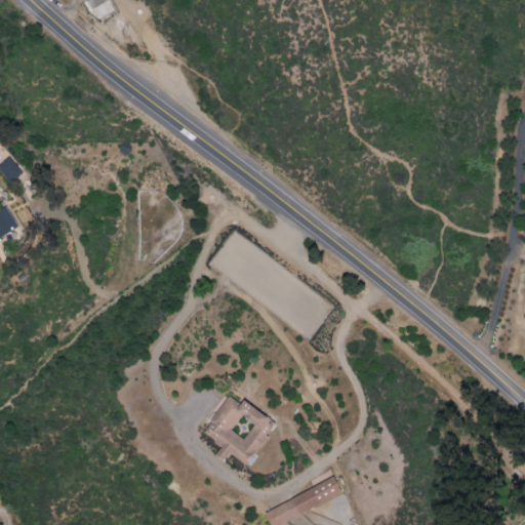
[(92,8),(107,0),(113,10),(97,18),(92,8)]
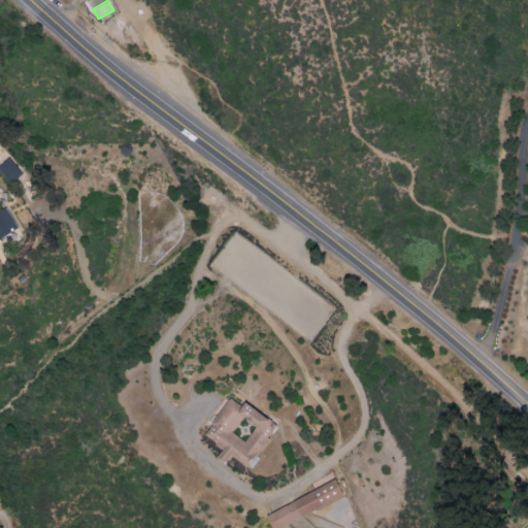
[(24,173),(10,157),(0,165),(0,172),(10,185),(24,173)]
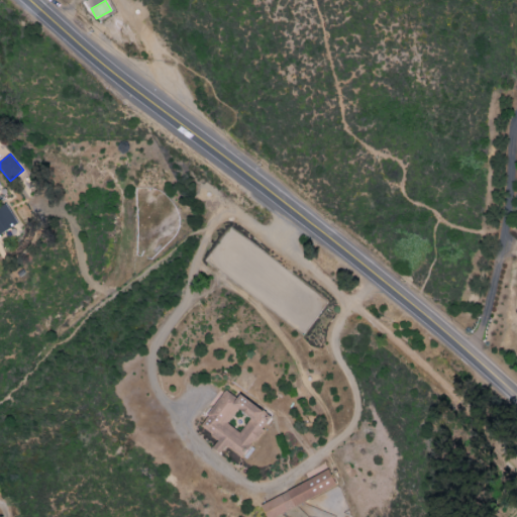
[(0,233),(18,223),(6,203),(0,206),(0,233)]
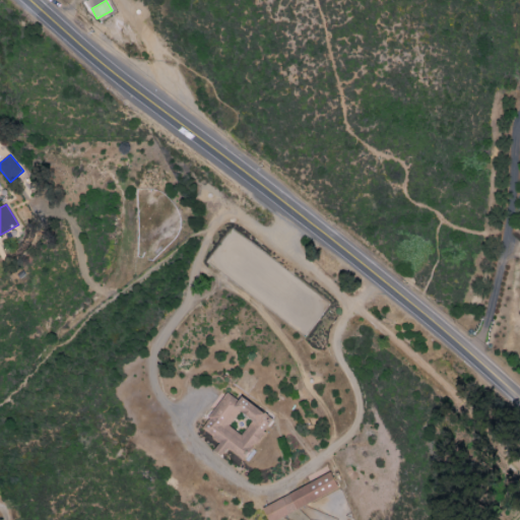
[(246,461),(268,425),(264,421),(269,414),(241,397),(239,400),(225,392),(202,430),(220,442),(214,451),(222,456),(226,449),(246,461)]
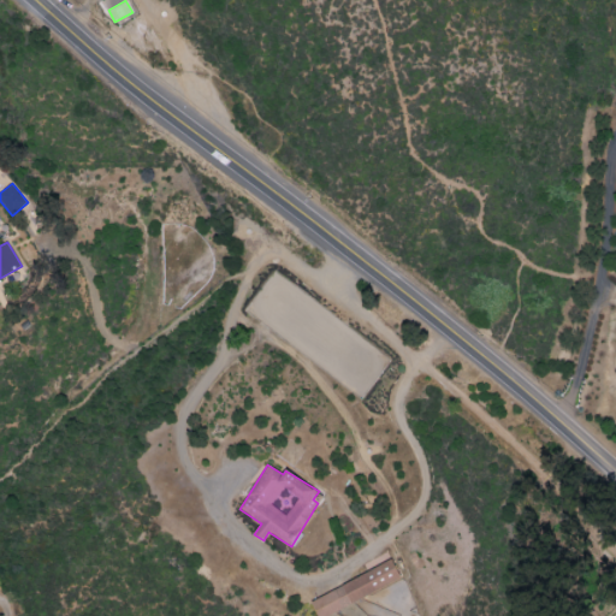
[(318,615),(319,615),(402,581),(395,562),(311,597),(318,615)]
